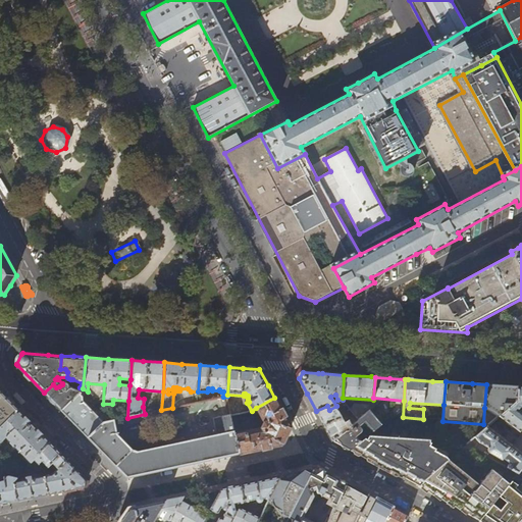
[(61,410),(83,388),(80,387),(79,390),(69,386),(68,384),(67,383),(64,383),(62,383),(62,384),(59,386),(56,387),(53,384),(44,393),(53,403),(61,410)]
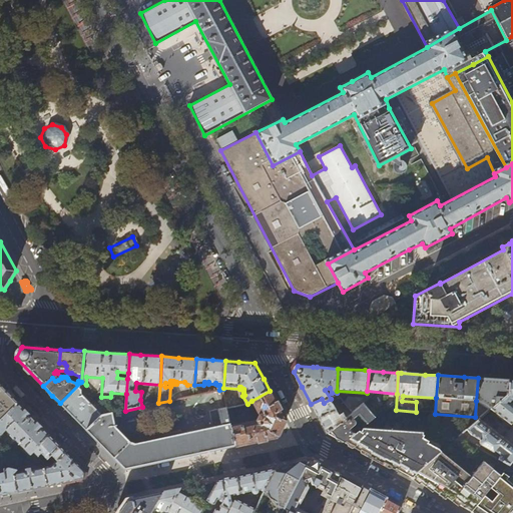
[(505,380),(478,378),(476,401),(492,409),(508,396),(509,380),(505,380)]
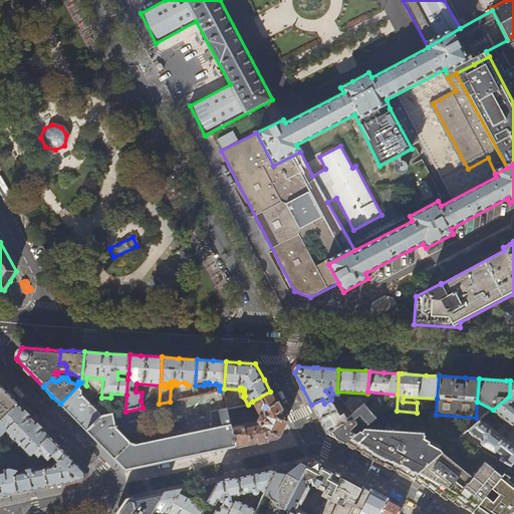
[(513,380),(510,380),(509,397),(493,410),(512,425),(513,423),(513,380)]
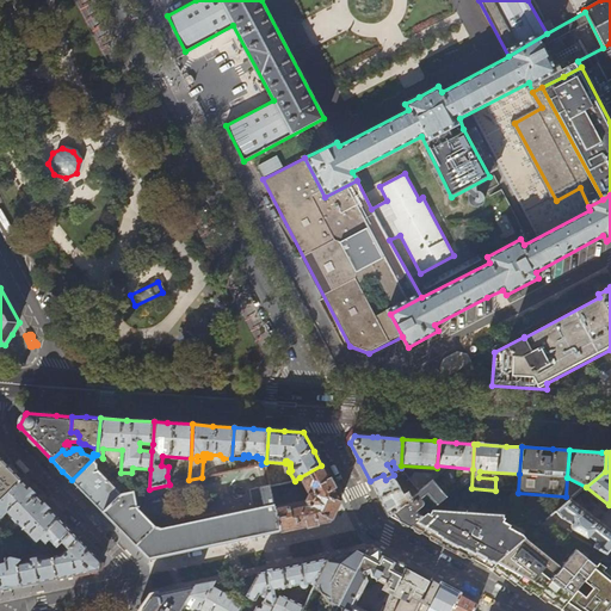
[(103,460),(103,458),(97,455),(72,480),(86,495),(103,512),(121,495),(97,470),(97,464),(102,460),(103,460)]
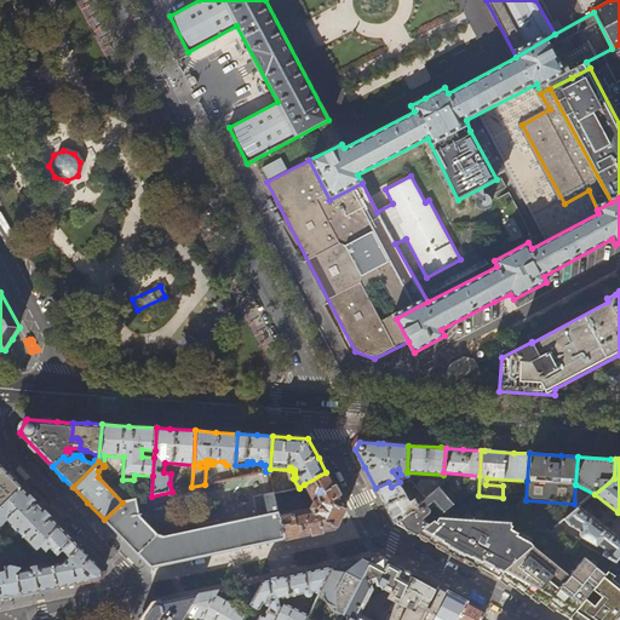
[(9,474),(1,466),(0,466),(0,507),(22,487),(9,474)]
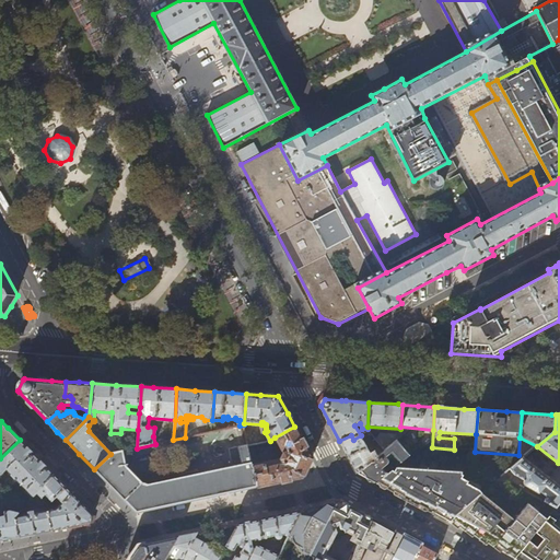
[(303,443),(294,427),(275,438),(283,453),(281,458),(252,465),(257,487),(302,477),(311,457),(303,443)]
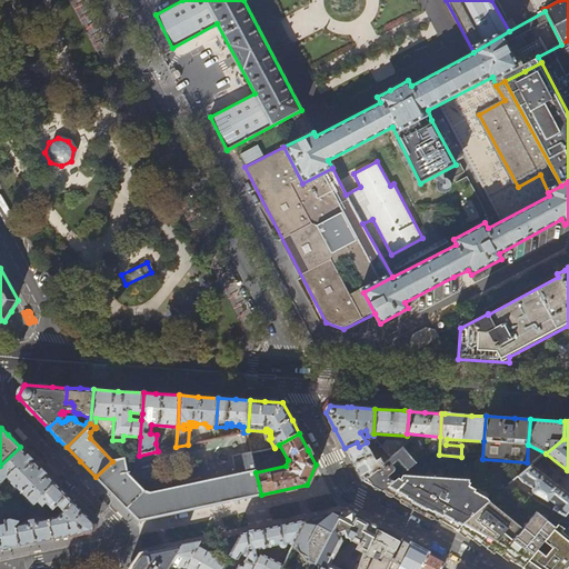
[(439,455),(440,437),(407,433),(407,436),(407,441),(407,445),(402,448),(417,462),(427,453),(439,455)]
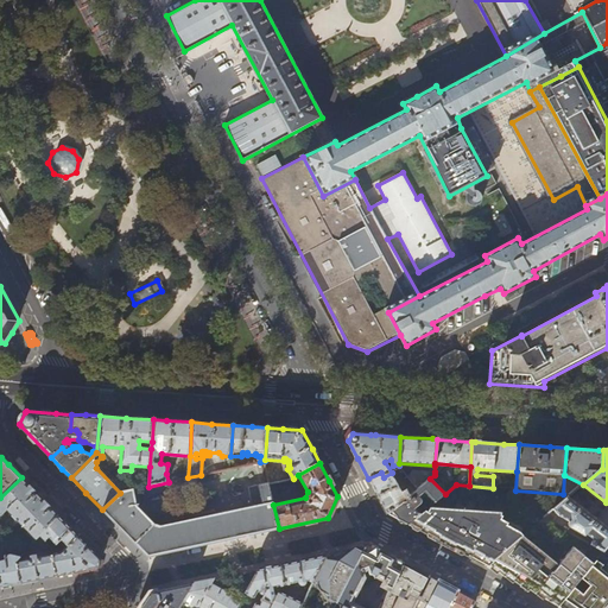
[(407,476),(415,485),(417,489),(430,479),(435,475),(435,472),(412,470),(407,476)]
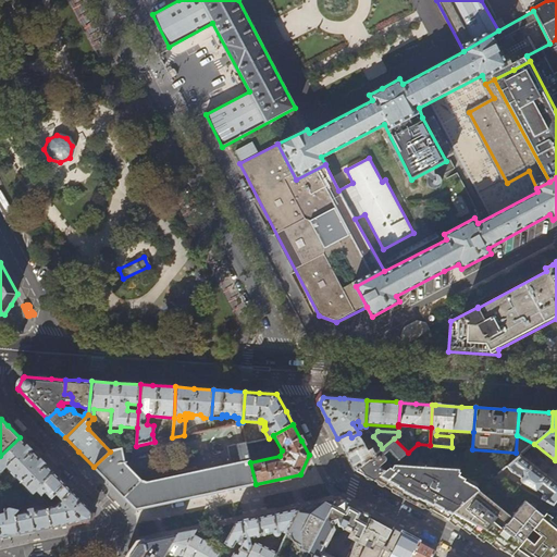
[(370,450),(359,433),(351,437),(349,433),(337,438),(346,455),(354,470),(355,470),(382,448),(380,444),(373,448),(370,450)]
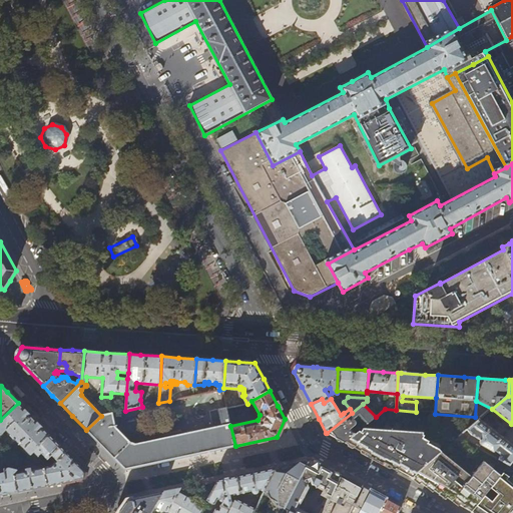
[(18,403),(0,420),(0,436),(7,431),(31,455),(34,452),(49,435),(30,416),(18,403)]
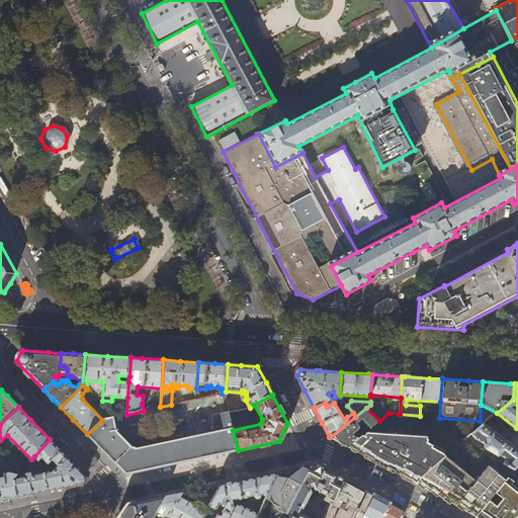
[(379,421),(366,408),(355,417),(330,437),(338,442),(347,447),(361,435),(357,430),(360,428),(361,427),(361,425),(360,423),(365,420),(371,427),(379,421)]
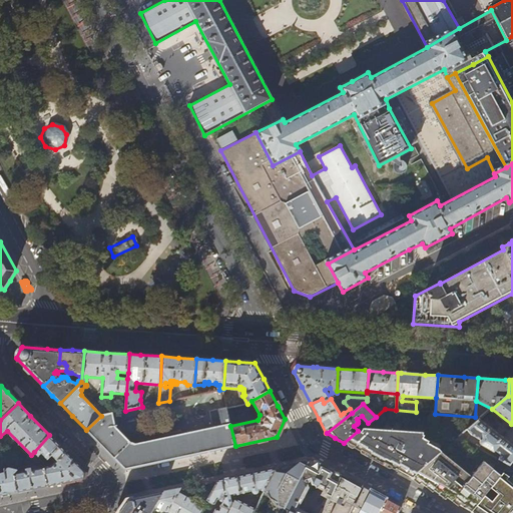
[(148,406),(142,407),(125,411),(101,416),(86,430),(105,450),(125,470),(145,466),(198,454),(235,446),(230,426),(227,407),(209,411),(212,427),(135,443),(130,442),(109,421),(149,412),(148,406)]
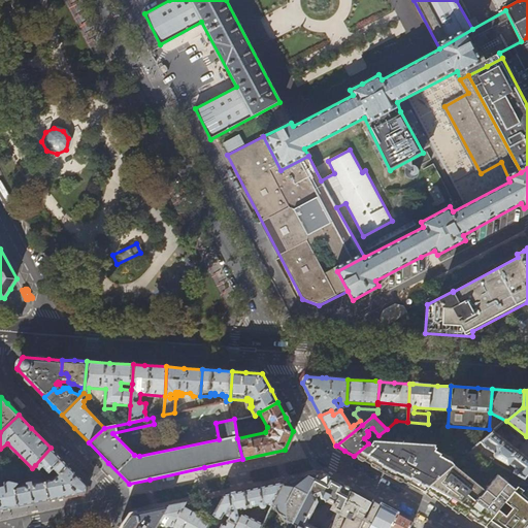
[(527,472),(527,458),(495,431),(482,442),(486,448),(496,454),(495,456),(496,458),(508,465),(509,463),(516,468),(514,472),(524,479),(527,472)]
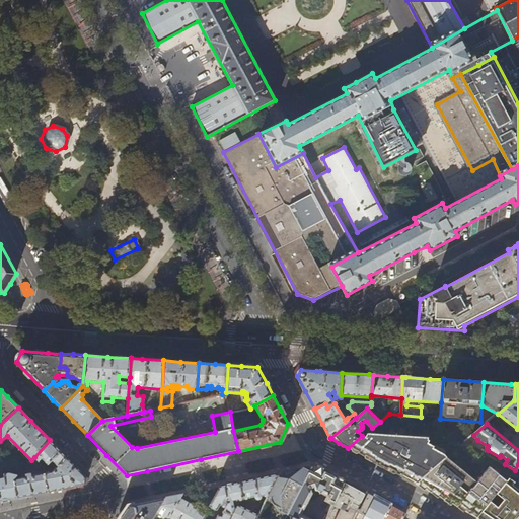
[(427,438),(425,437),(409,437),(365,434),(362,436),(348,448),(358,453),(367,458),(386,468),(400,476),(416,485),(419,482),(446,458),(444,454),(433,449),(434,447),(428,444),(429,441),(428,441),(428,438),(427,438)]
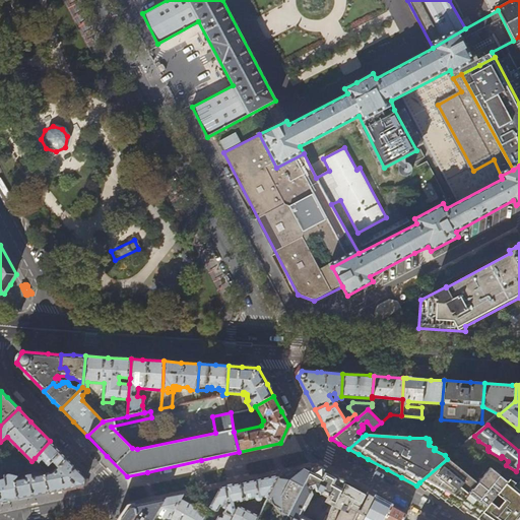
[(50,441),(35,458),(40,463),(43,460),(49,466),(51,463),(53,461),(58,467),(67,458),(53,444),(50,441)]
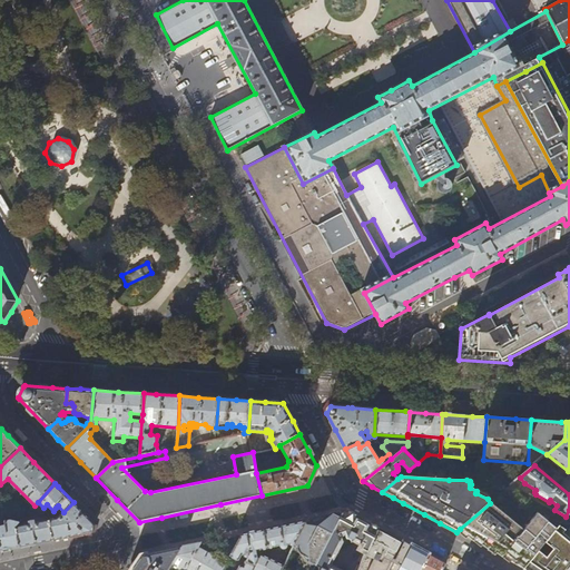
[(554,510),(511,484),(490,503),(460,529),(473,542),(487,549),(523,569),(557,528),(566,517),(554,510)]
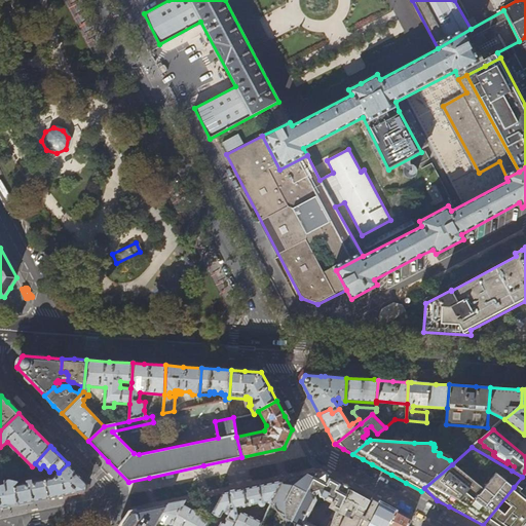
[(53,466),(51,468),(57,475),(52,478),(47,473),(46,475),(44,477),(48,498),(64,495),(84,491),(87,484),(77,474),(68,463),(59,473),(53,466)]
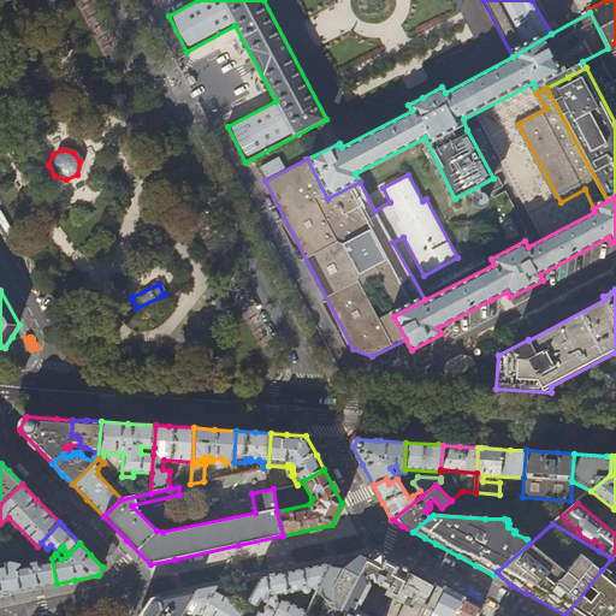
[(377,552),(369,554),(342,611),(348,614),(347,615),(369,615),(359,610),(371,586),(375,582),(389,588),(386,594),(390,597),(386,605),(390,608),(409,570),(402,567),(380,555),(377,552)]
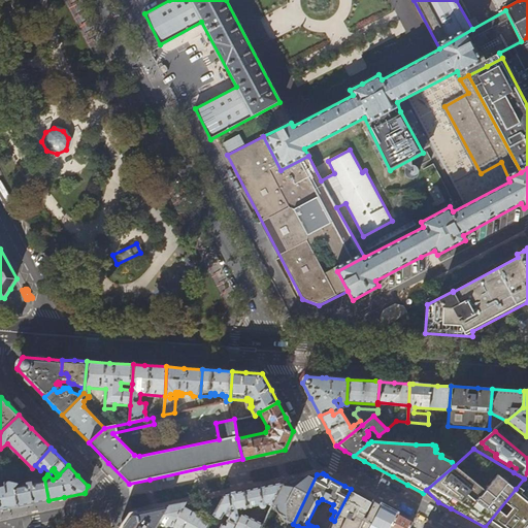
[(290,527),(293,524),(317,474),(292,481),(285,482),(272,506),(270,509),(277,513),(274,520),(281,523),(281,525),(287,527),(290,527)]
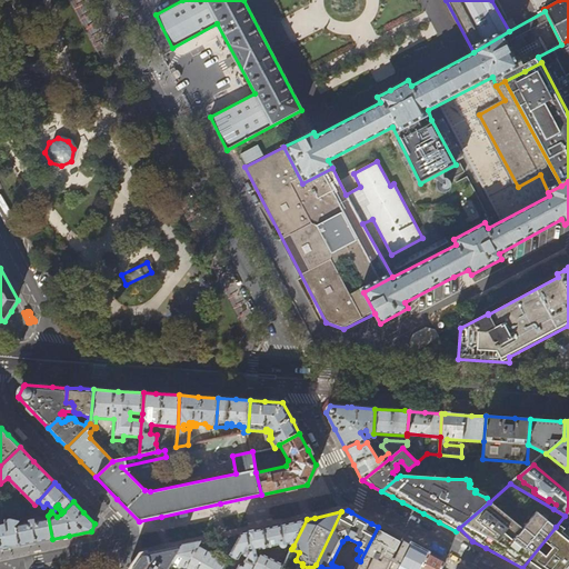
[(28,522),(17,525),(16,526),(19,546),(32,543),(52,539),(48,516),(28,520),(28,522)]
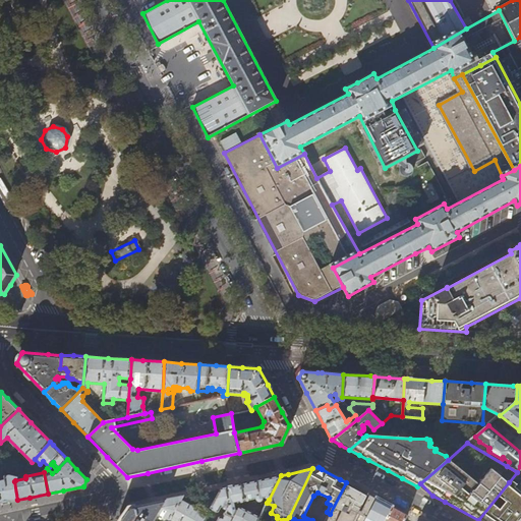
[(0,503),(6,503),(17,500),(14,481),(15,480),(19,476),(10,474),(5,475),(6,479),(1,480),(0,482),(0,503)]
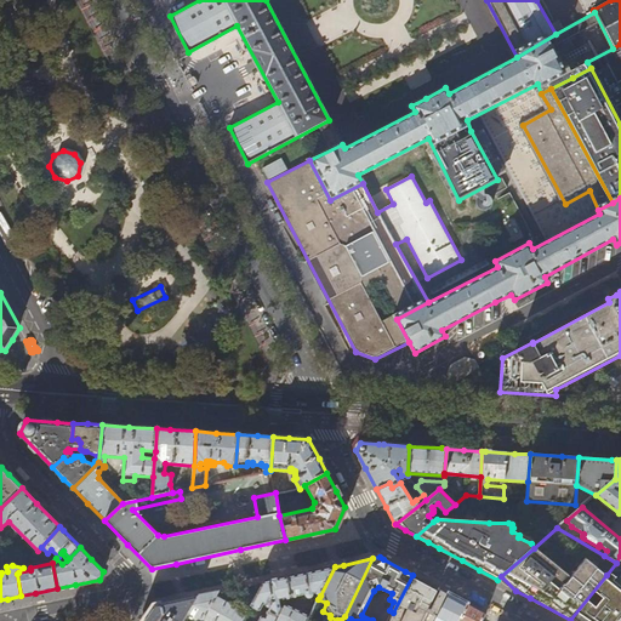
[(306,573),(286,577),(291,598),(305,594),(306,597),(307,598),(308,598),(309,598),(312,597),(312,596),(313,593),(315,593),(320,596),(335,567),(306,573)]
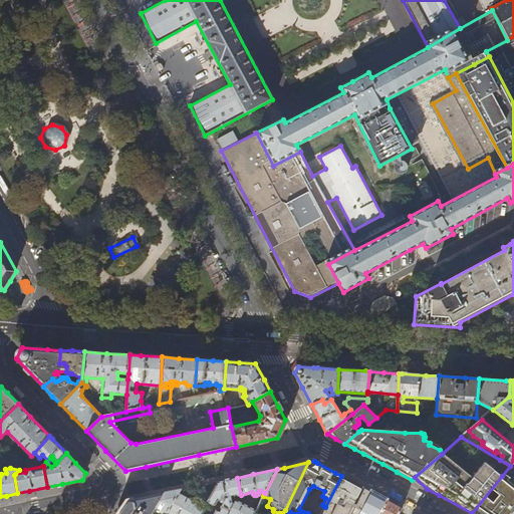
[(353,503),(362,488),(345,478),(341,476),(325,507),(322,513),(359,513),(361,513),(360,513),(371,492),(365,489),(356,505),(353,503)]
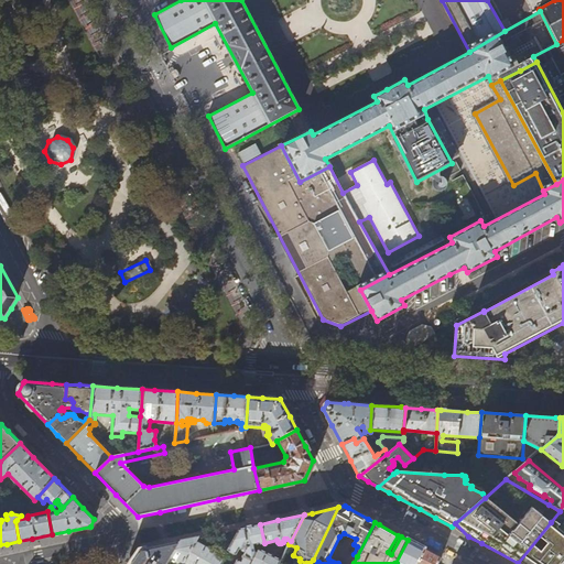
[(563,563),(563,531),(551,522),(518,563),(519,563),(563,563)]
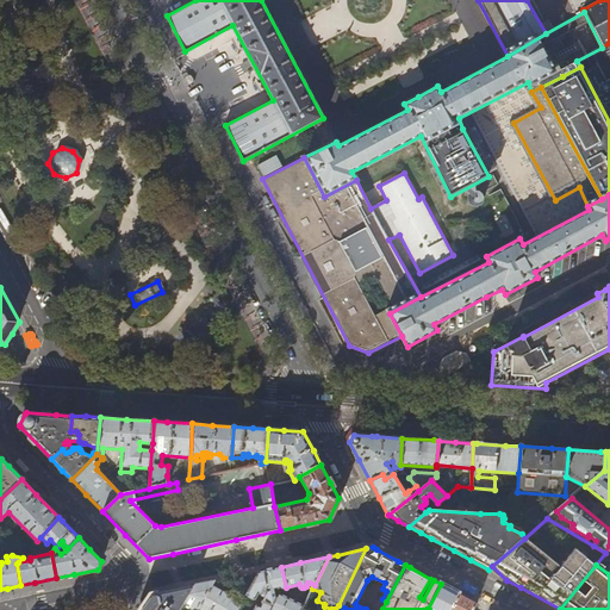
[(274,590),(286,587),(281,567),(262,571),(257,572),(246,595),(255,601),(259,595),(265,597),(260,607),(257,604),(254,609),(271,609),(277,599),(275,598),(274,590)]
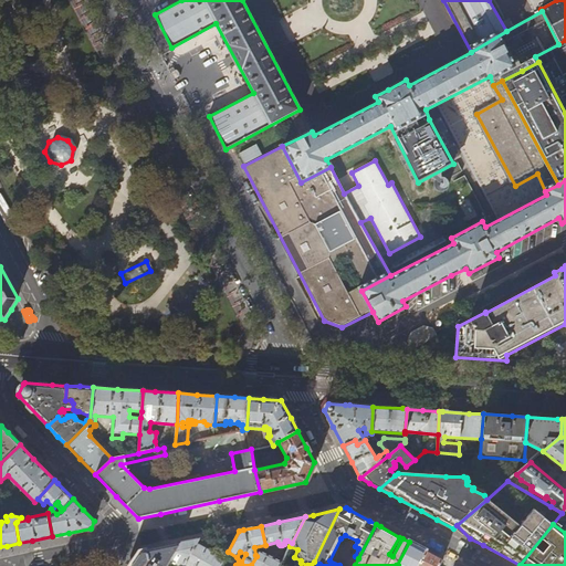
[(184,543),(181,543),(171,558),(181,564),(179,565),(177,565),(170,562),(167,565),(182,565),(184,564),(197,543),(199,540),(184,543)]
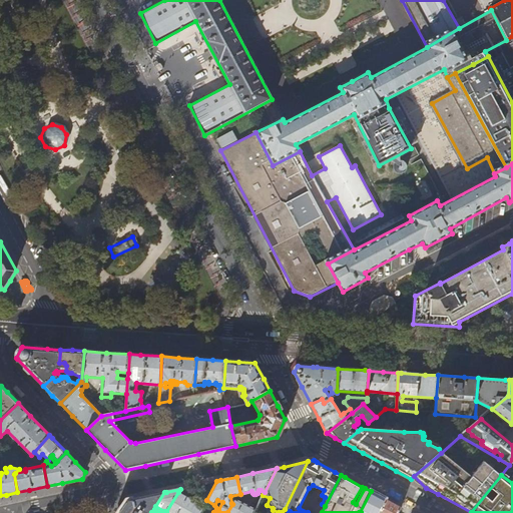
[(379,496),(371,491),(360,512),(361,512),(359,512),(378,512),(386,499),(379,496)]
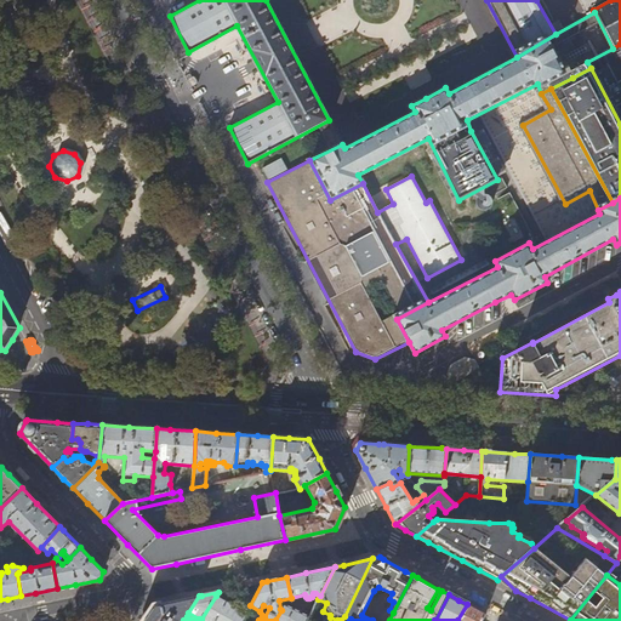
[(183,620),(187,616),(188,613),(199,596),(171,602),(154,605),(143,620),(183,620)]
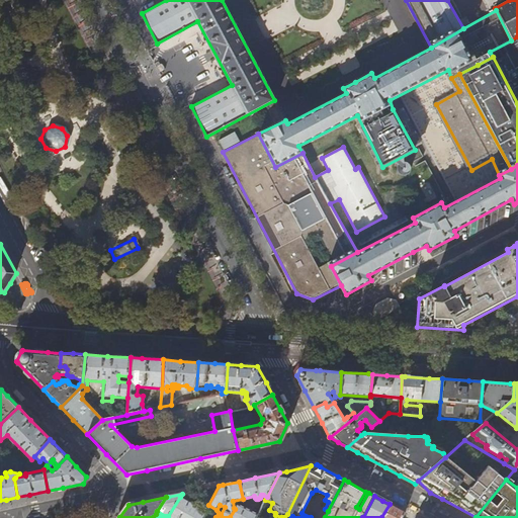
[(180,497),(168,516),(171,517),(201,517),(205,511),(180,497)]
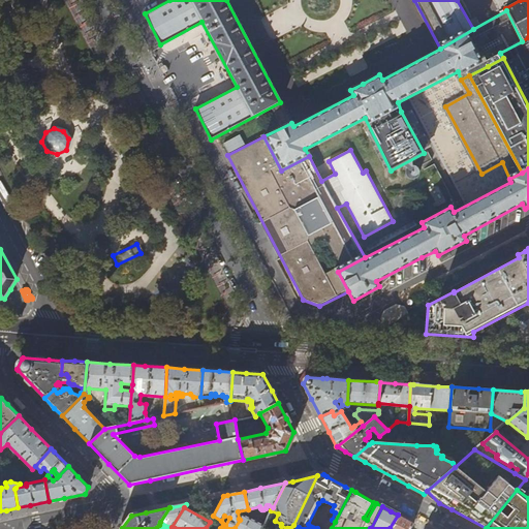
[(406,520),(398,515),(390,528),(410,528),(413,524),(406,520)]
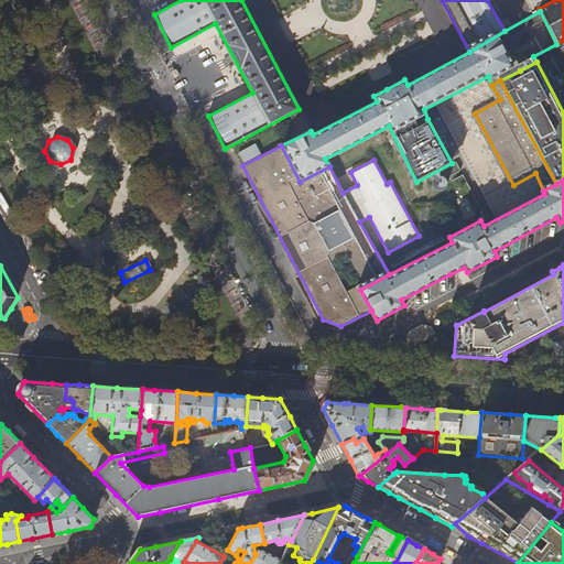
[(256,554),(250,563),(278,563),(281,560),(261,550),(258,551),(256,554)]
